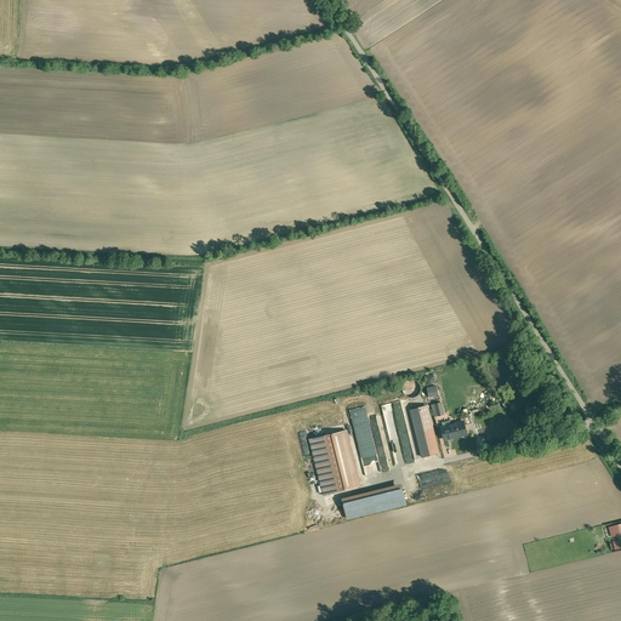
[(410,398),(412,398),(416,397),(419,396),(420,393),(421,389),(421,387),(420,383),(417,382),(415,380),(412,380),(409,380),(406,382),(404,383),(403,387),(403,389),(404,392),(405,394),(408,397),(410,398)]
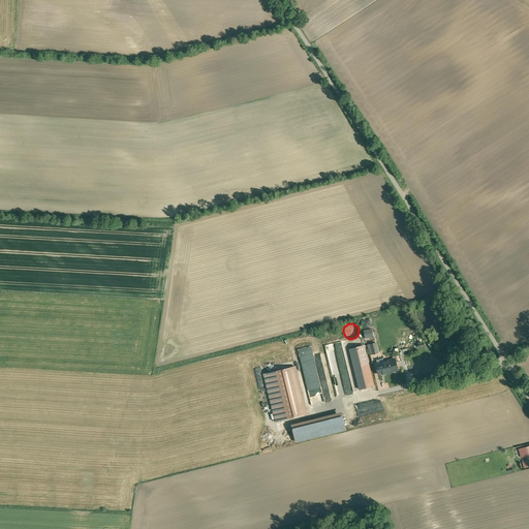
[(371,329),(364,331),(365,338),(373,337),(371,329)]
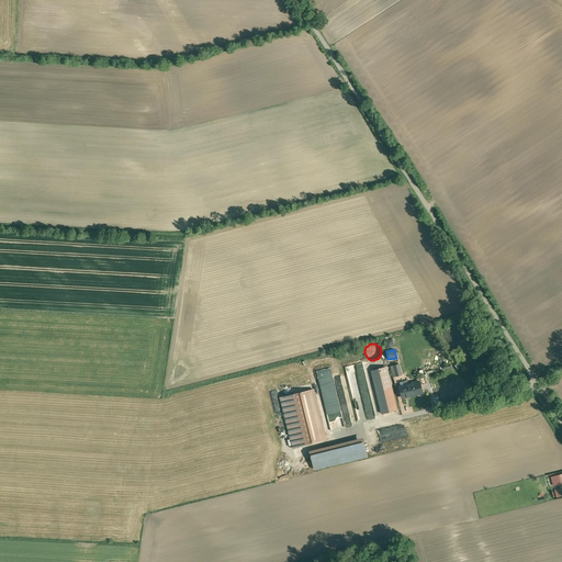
[(400,363),(390,366),(392,378),(402,375),(400,363)]
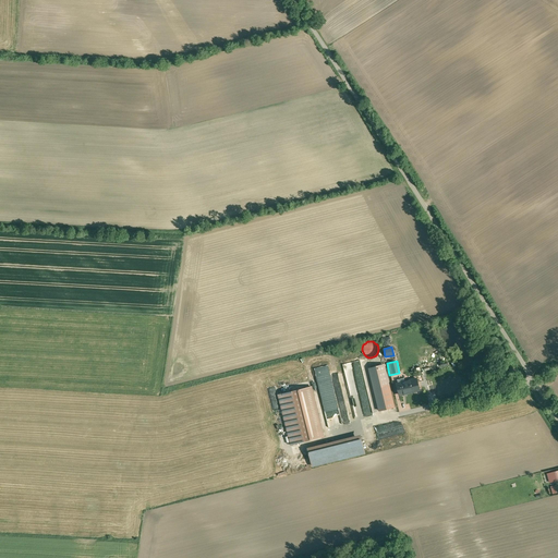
[(376,390),(380,411),(393,408),(388,386),(389,386),(384,364),(367,367),(373,390),(376,390)]
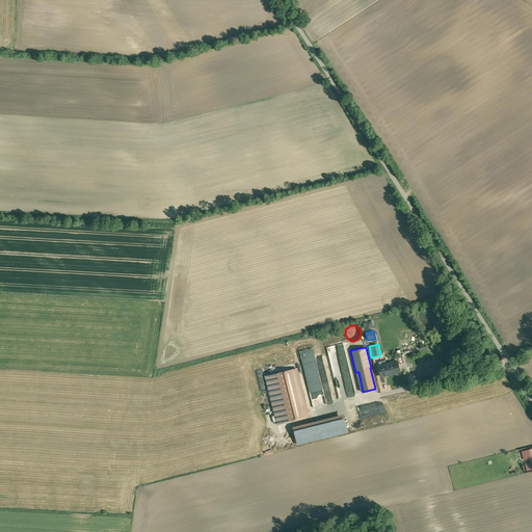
[(325,406),(314,348),(300,350),(312,409),(325,406)]
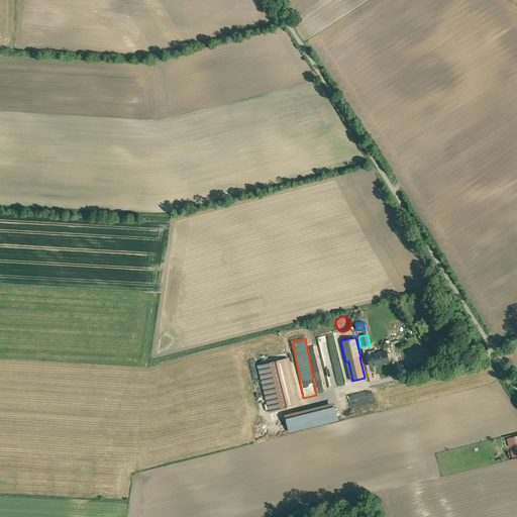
[(386,350),(367,355),(369,367),(389,363),(386,350)]
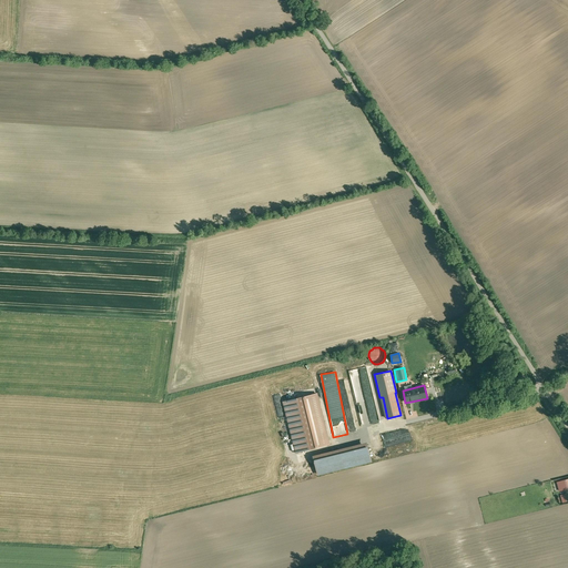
[(317,393),(282,402),(295,453),(330,444),(317,393)]
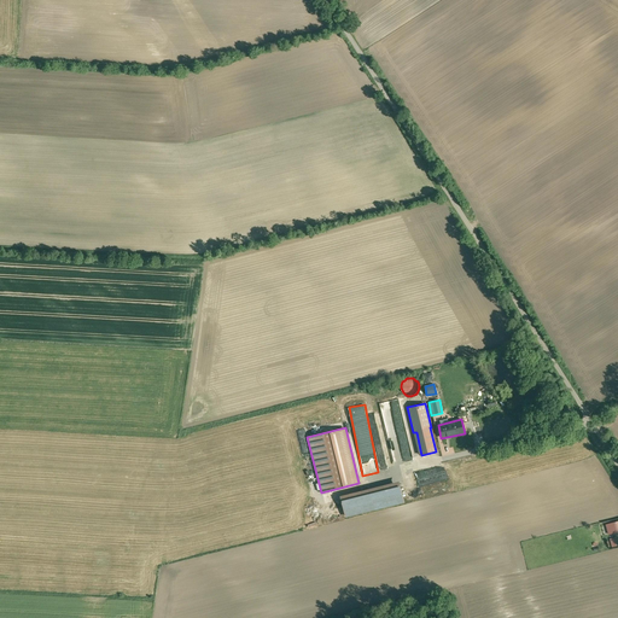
[(400,484),(340,499),(344,517),(403,502),(400,484)]
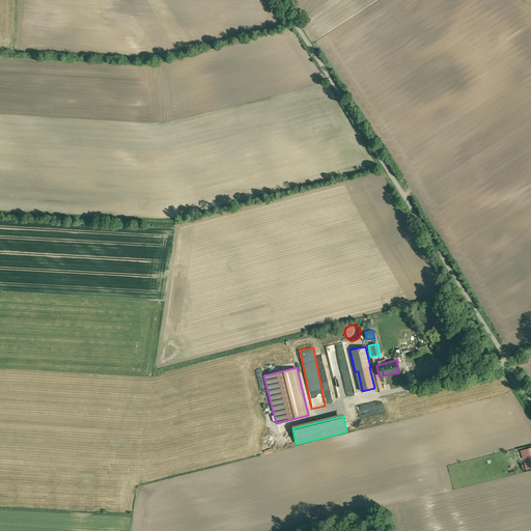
[(530,448),(521,451),(523,459),(530,456),(530,448)]
